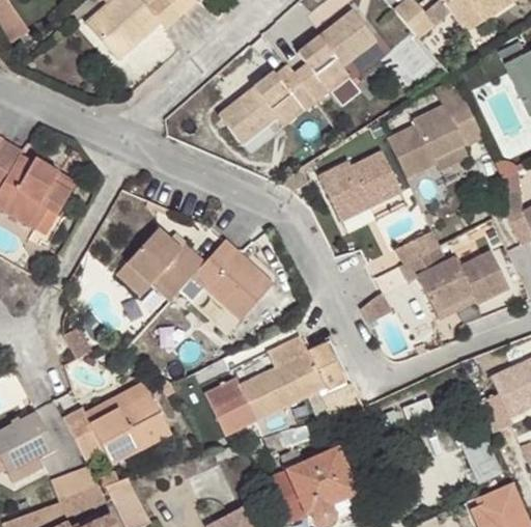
[(0,0),(0,29),(9,42),(25,29),(3,0),(0,0)]
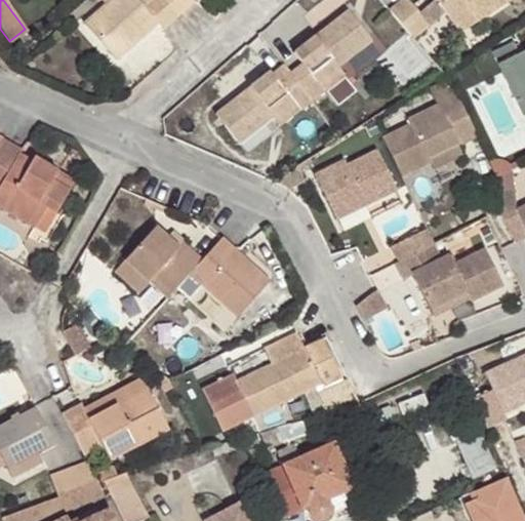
[(161,31),(176,16),(162,0),(147,0),(138,6),(133,0),(106,0),(78,24),(111,61),(154,23),(161,31)]
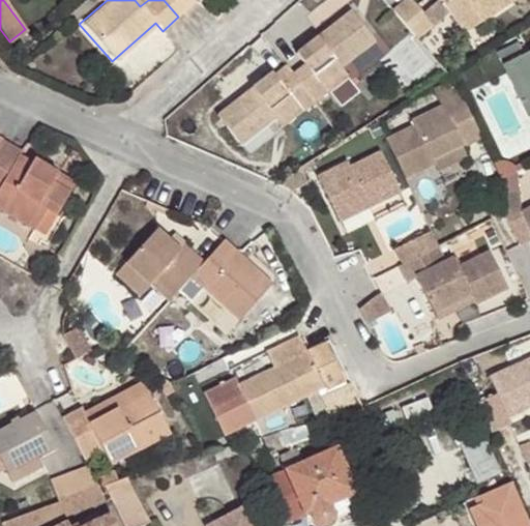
[(164,0),(178,17),(195,3),(192,0),(164,0)]
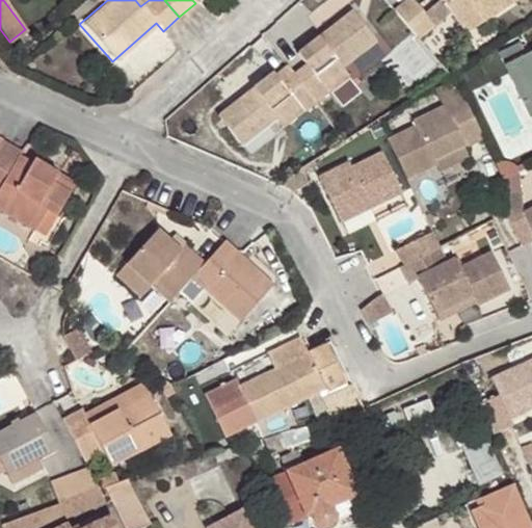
[(401,0),(395,5),(417,32),(432,18),(417,0),(401,0)]
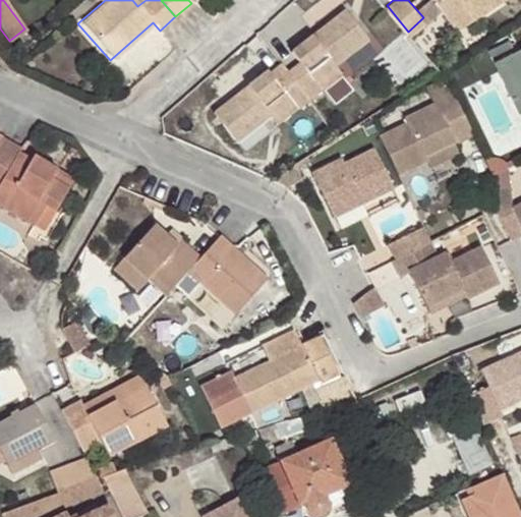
[(503,1),(502,0),(430,0),(452,34),(503,1)]
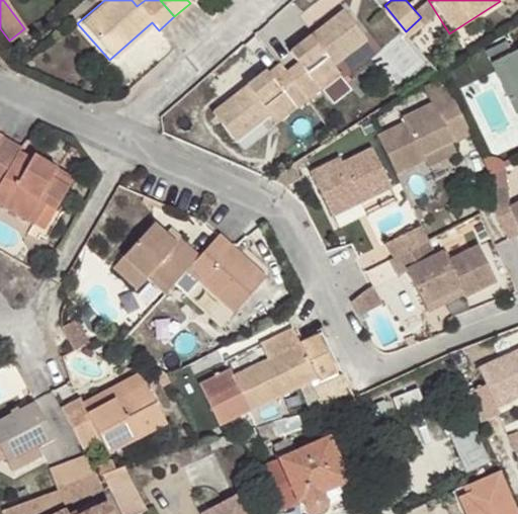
[(293,65),(282,74),(304,99),(317,89),(330,104),(349,89),(331,67),(363,41),(340,11),(284,53),(293,65)]
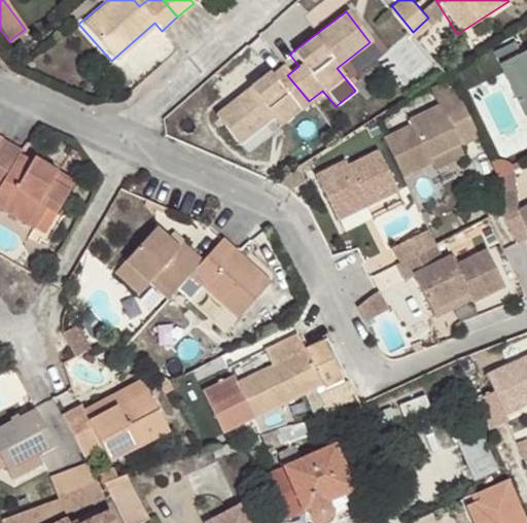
[(526,104),(526,50),(522,53),(517,40),(496,49),(522,106),(526,104)]
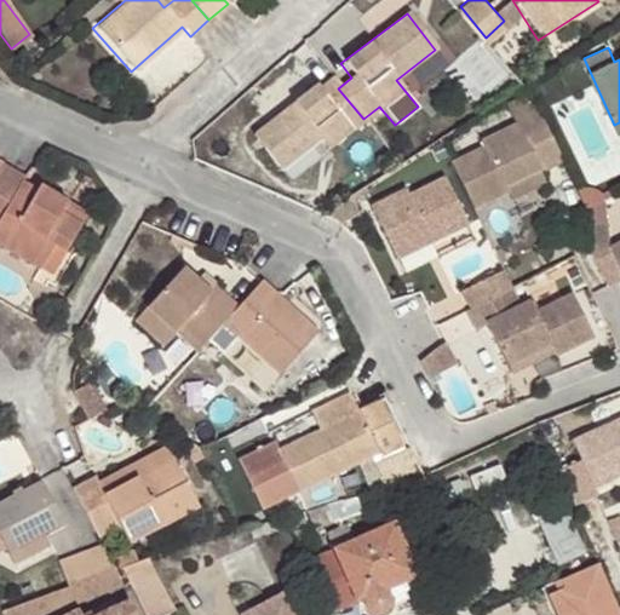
[(338,88),(329,78),(314,90),(310,87),(251,132),(279,167),(319,137),(342,119),(351,128),(363,119),(338,88)]
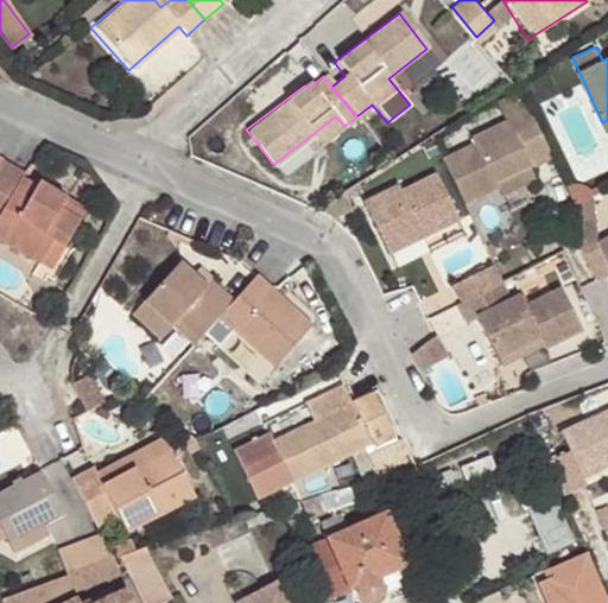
[(475,137),(442,153),(464,200),(501,179),(498,173),(529,158),(531,160),(551,151),(527,102),(472,132),(475,137)]
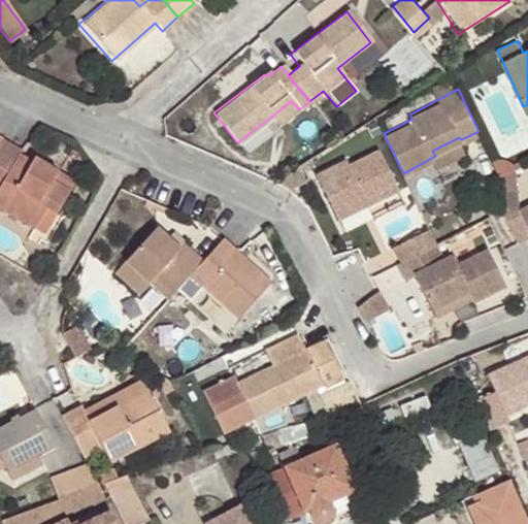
[(278,126),(299,109),(291,101),(271,117),(278,126)]
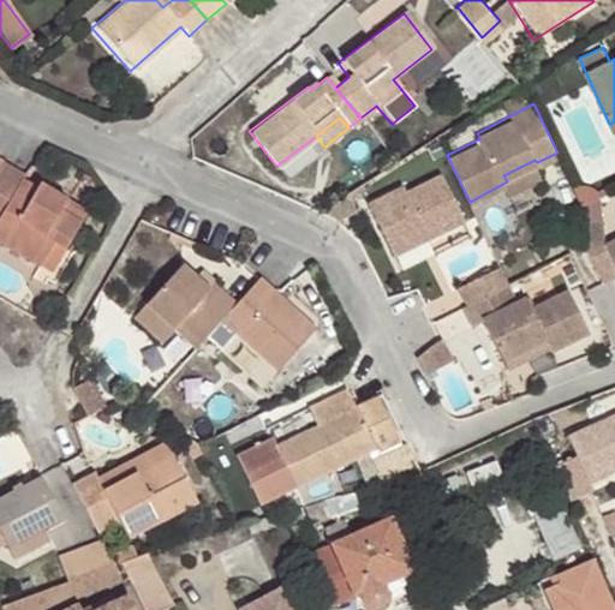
[(25,168),(4,157),(0,163),(0,235),(45,259),(57,233),(69,240),(87,207),(61,193),(64,189),(40,175),(36,181),(23,174),(25,168)]
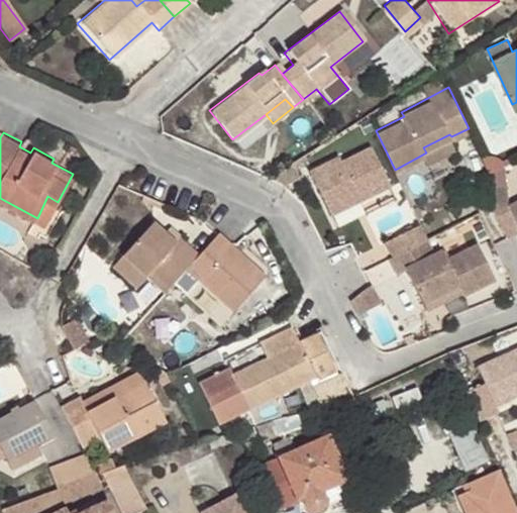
[(423,147),(426,152),(451,139),(451,136),(449,134),(423,147)]
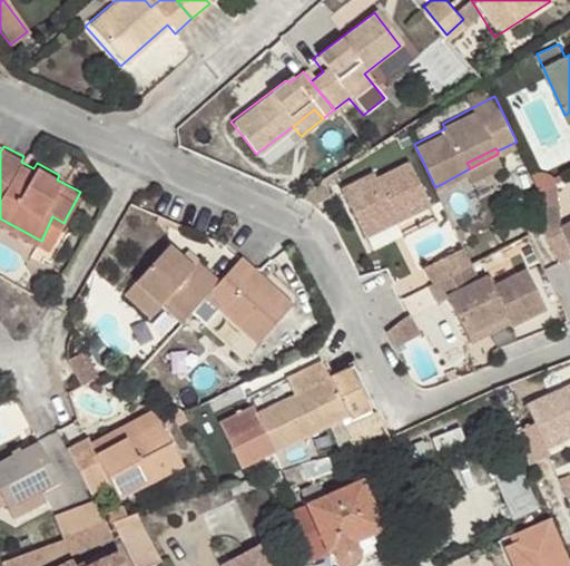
[(390,208),(394,218),(429,201),(406,157),(375,175),(372,168),(337,185),(359,224),(390,208)]
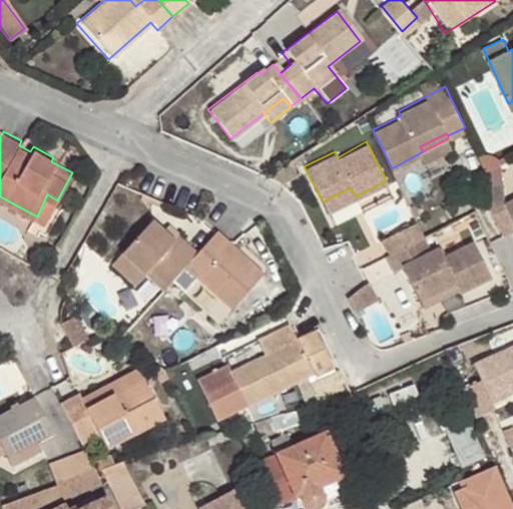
[(500,162),(504,161),(500,154),(481,154),(487,168),(500,162)]
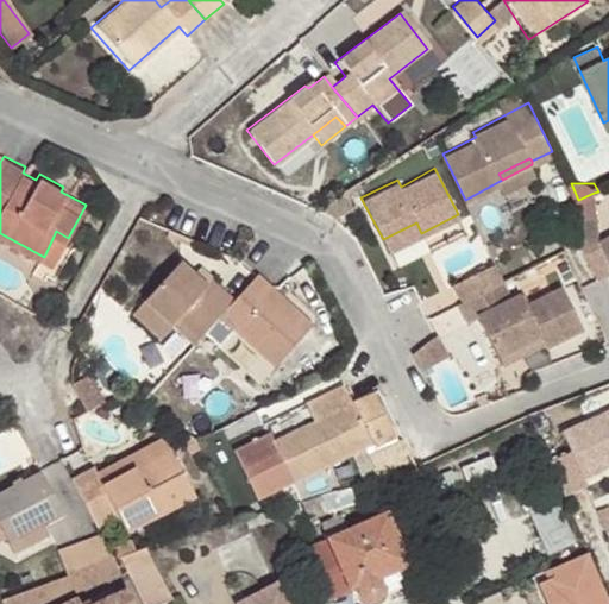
[(597,214),(594,193),(578,200),(577,201),(579,216),(597,214)]
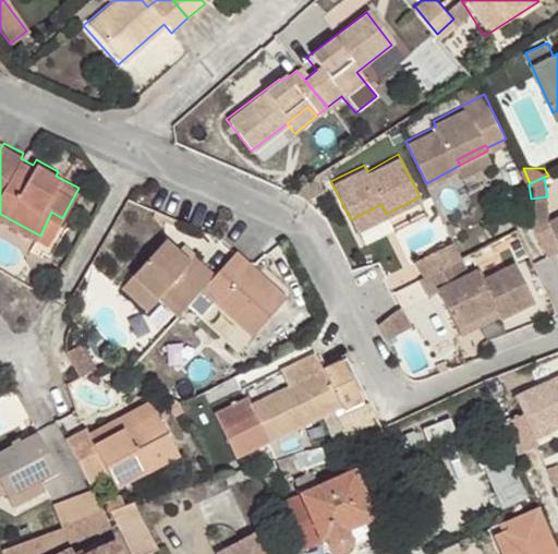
[(552,212),(547,196),(531,199),(535,221),(543,216),(552,212)]
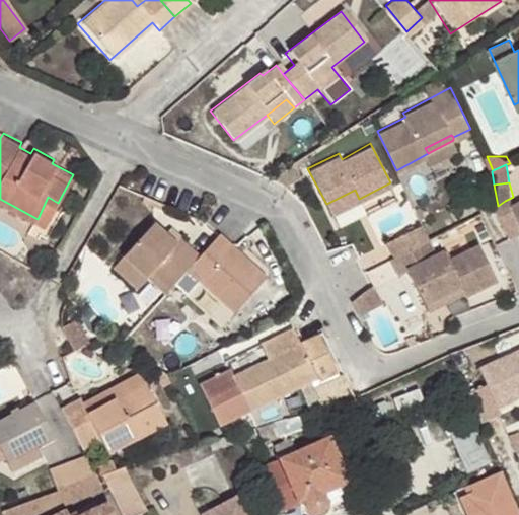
[(331,213),(359,199),(355,190),(326,204),(331,213)]
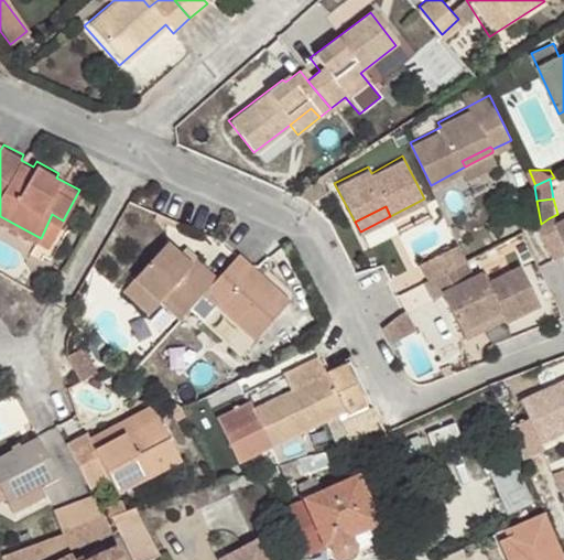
[(563,219),(560,223),(557,214),(549,218),(541,225),(556,257),(563,254),(563,219)]
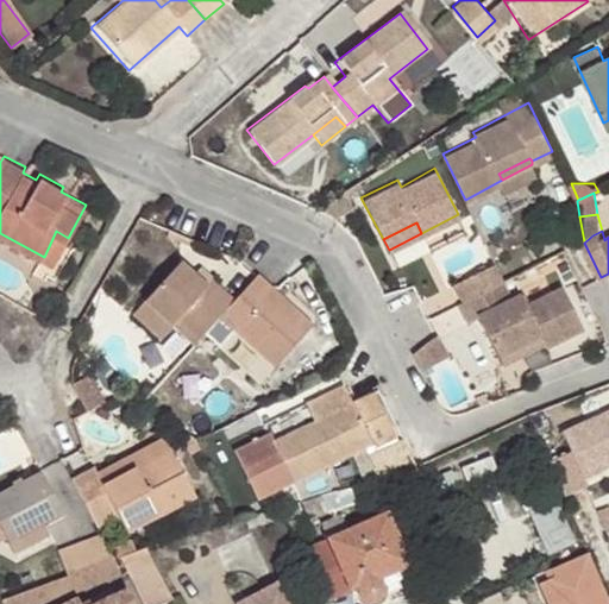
[(180,319),(200,338),(213,322),(219,316),(234,300),(200,268),(193,275),(179,260),(135,308),(164,334),(180,319)]
